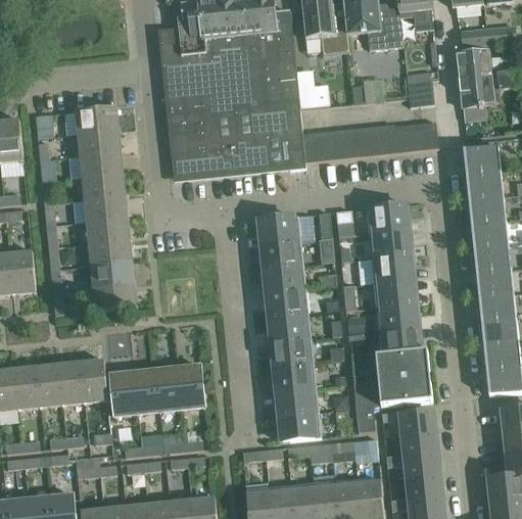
[(304,161),(302,135),(299,99),(290,11),(275,12),(273,0),(197,0),(197,1),(181,2),(183,16),(178,17),(179,27),(157,29),(170,146),(172,146),(175,178),(186,176),(186,178),(203,176),(202,172),(211,172),(211,176),(212,176),(212,174),(292,166),(292,164),(303,163),(304,168),(305,168),(304,161)]
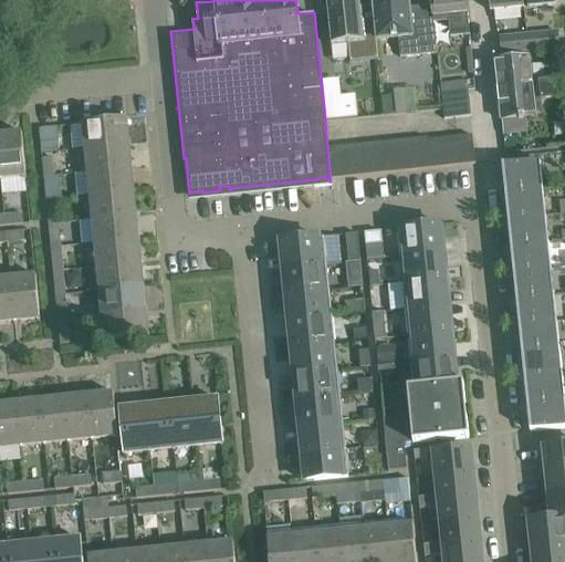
[(376,37),(374,17),(361,19),(358,0),(325,0),(330,41),(346,40),(348,59),(378,55),(376,37)]
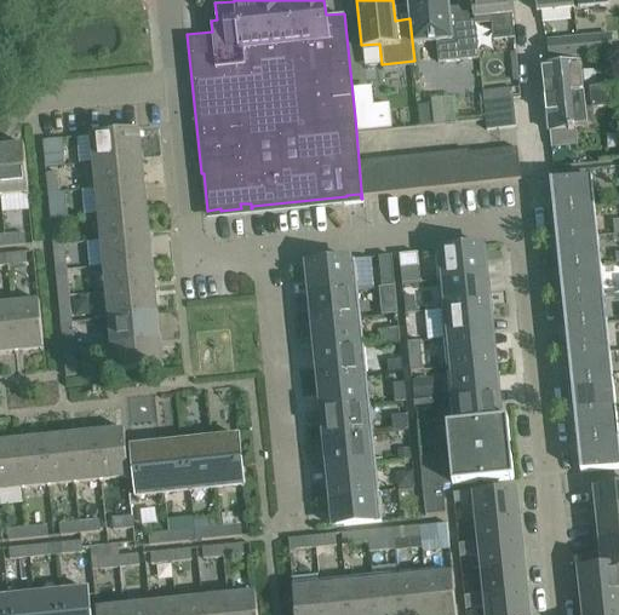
[(412,40),(435,38),(437,58),(477,55),(473,17),(468,17),(466,3),(447,4),(447,0),(407,0),(410,18),(412,40)]
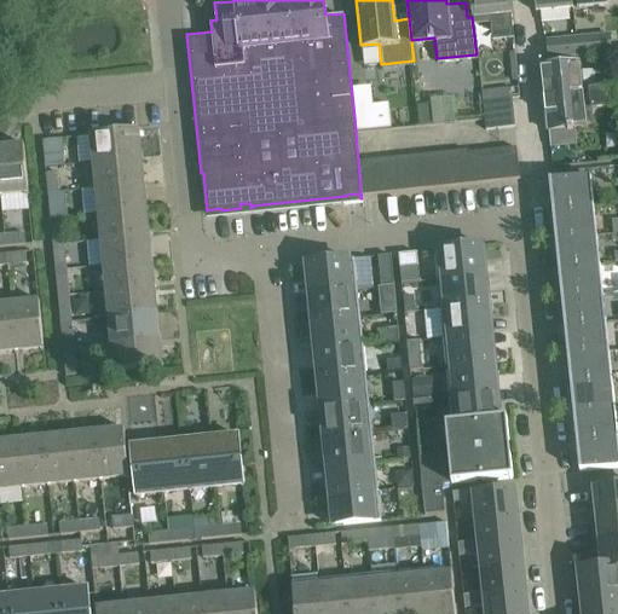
[(510,9),(509,0),(471,0),(472,13),(489,11),(491,35),(510,34),(508,9),(510,9)]
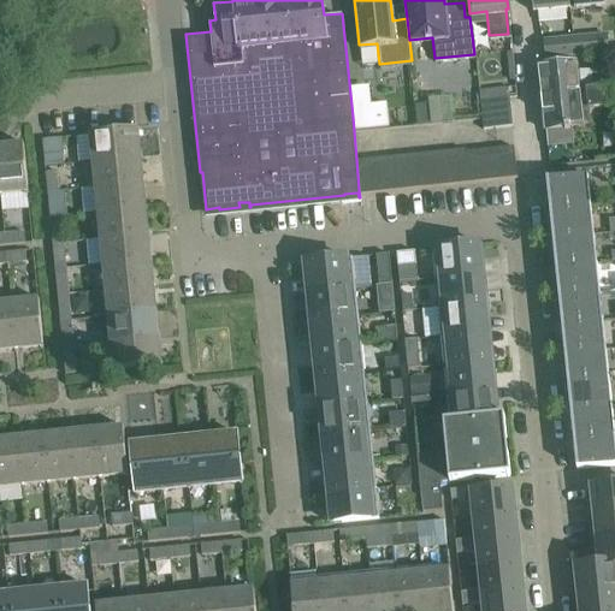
[(573,35),(574,52),(609,47),(608,30),(573,35)]
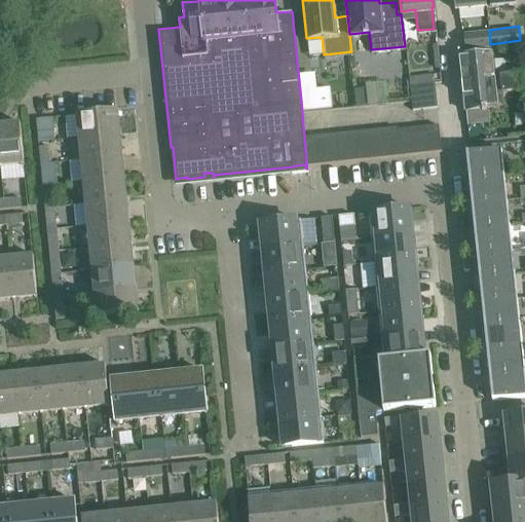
[(490,44),(489,30),(463,32),(465,46),(490,44)]
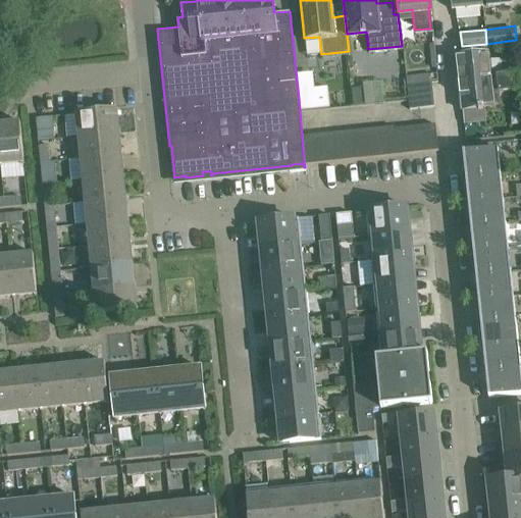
[(497,75),(496,72),(489,73),(487,49),(455,52),(458,80),(497,75)]
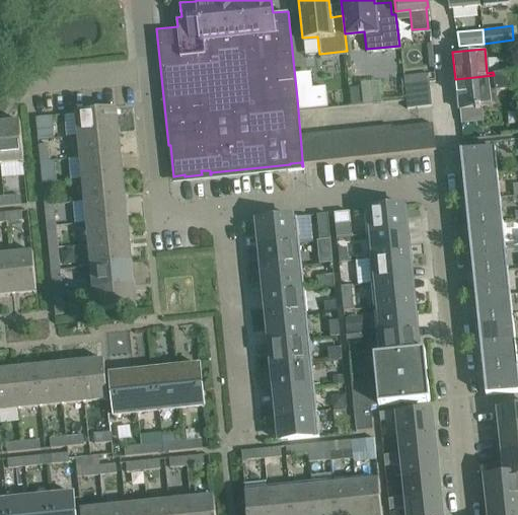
[(500,72),(516,70),(514,54),(498,56),(500,72)]
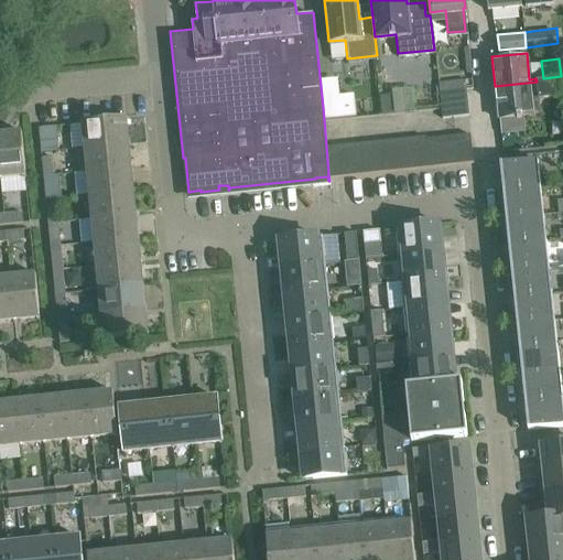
[(437,76),(439,88),(465,85),(464,73),(437,76)]
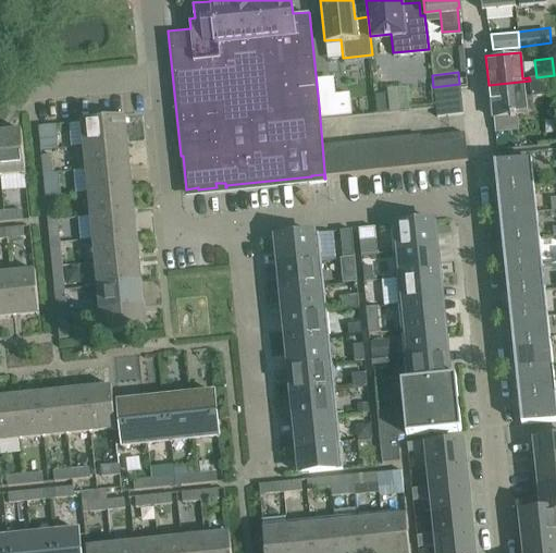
[(536,77),(529,77),(530,81),(489,85),(492,114),(527,110),(527,109),(527,108),(533,107),(531,95),(555,93),(554,75),(536,77)]
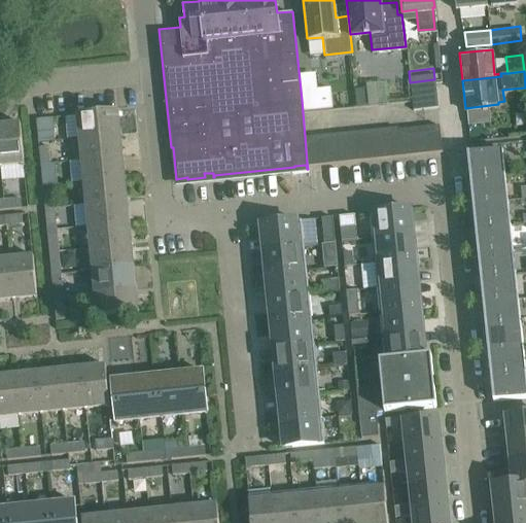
[(434,79),(410,82),(411,95),(435,92),(434,79)]
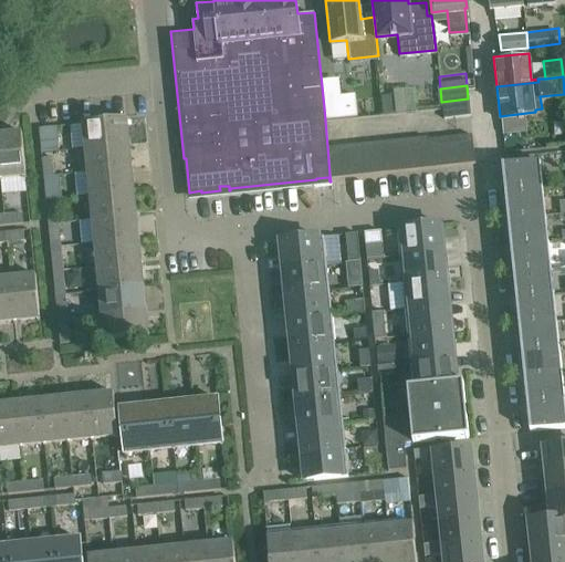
[(394,93),(380,94),(383,112),(396,111),(394,93)]
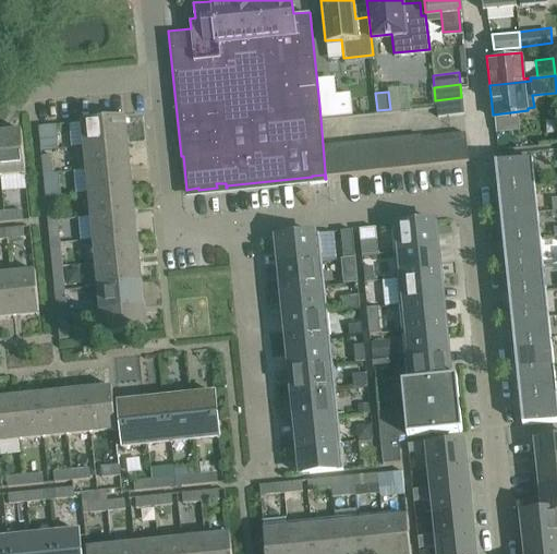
[(321,94),(323,109),(340,107),(338,93),(321,94)]
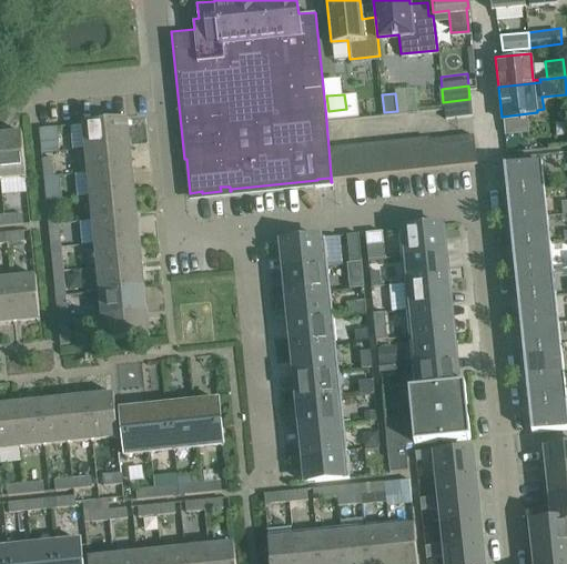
[(469,99),(443,102),(445,116),(455,114),(472,112),(469,99)]
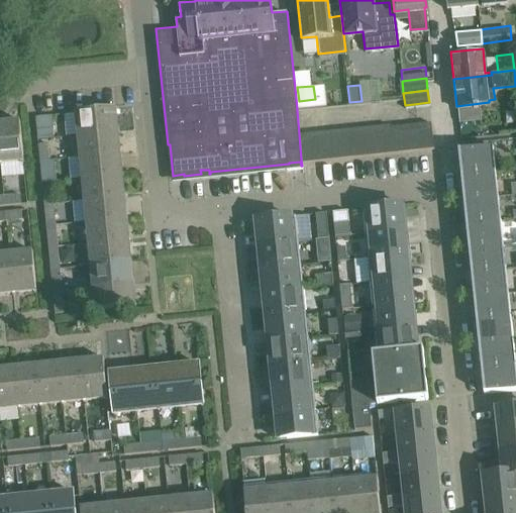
[(77,132),(117,128),(114,107),(115,107),(115,105),(74,109),(74,111),(75,111),(77,132)]
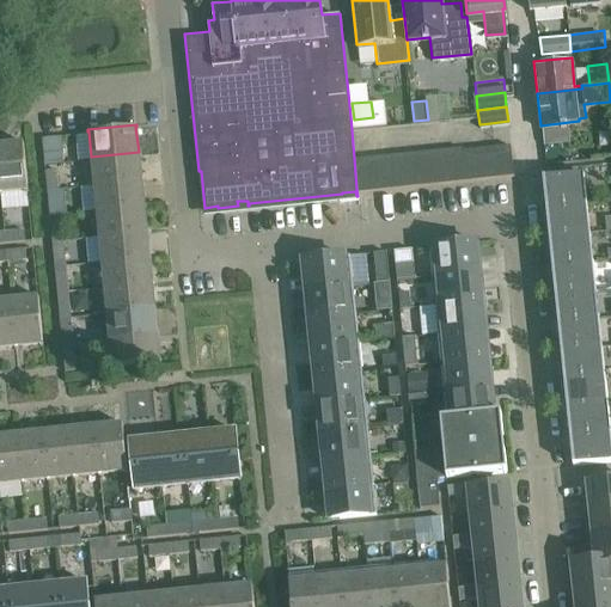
[(54,153),(52,134),(52,133),(41,134),(42,154),(54,153)]
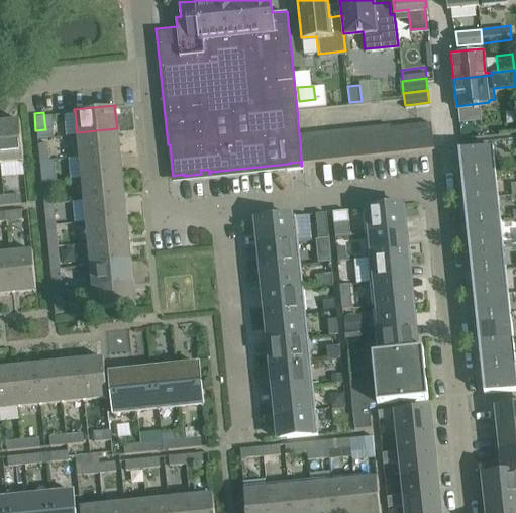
[(0,160),(20,158),(20,159),(22,158),(18,116),(16,116),(16,117),(0,119),(0,160)]
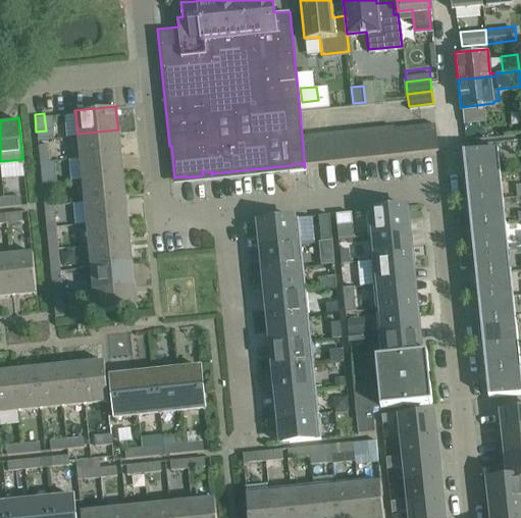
[(434,121),(405,124),(407,138),(435,134),(434,121)]
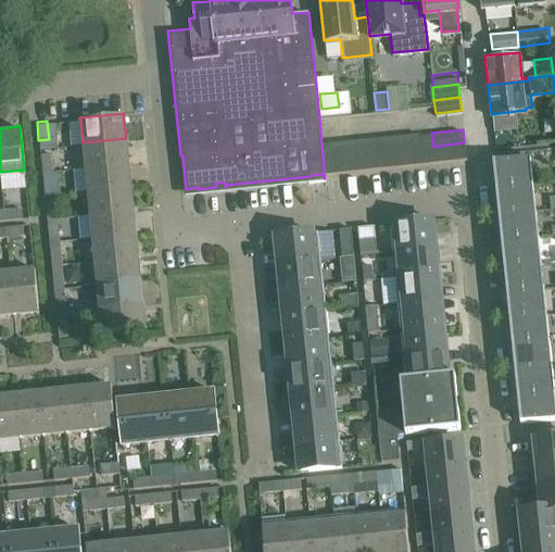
[(420,162),(418,132),(404,134),(407,163),(420,162)]
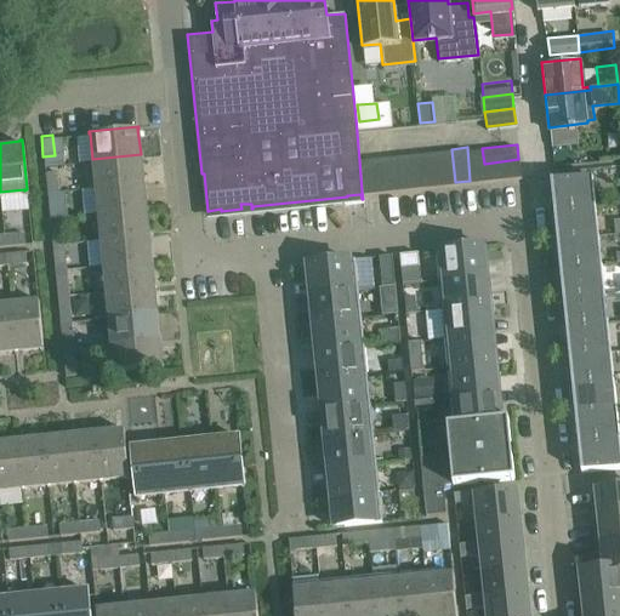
[(484,164),(482,148),(468,149),(468,147),(467,147),(470,181),(485,178),(484,164)]
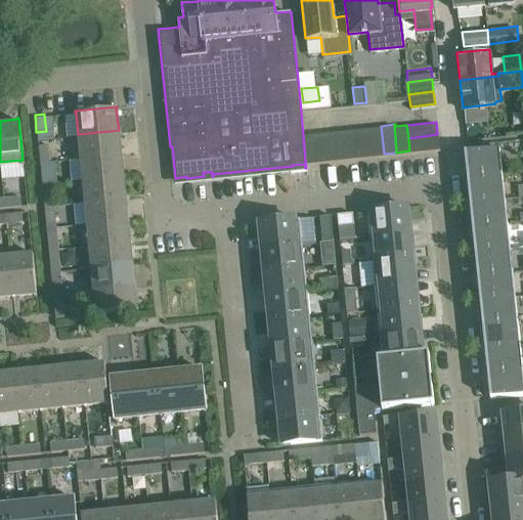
[(381,126),(367,127),(371,155),(384,154),(381,126)]
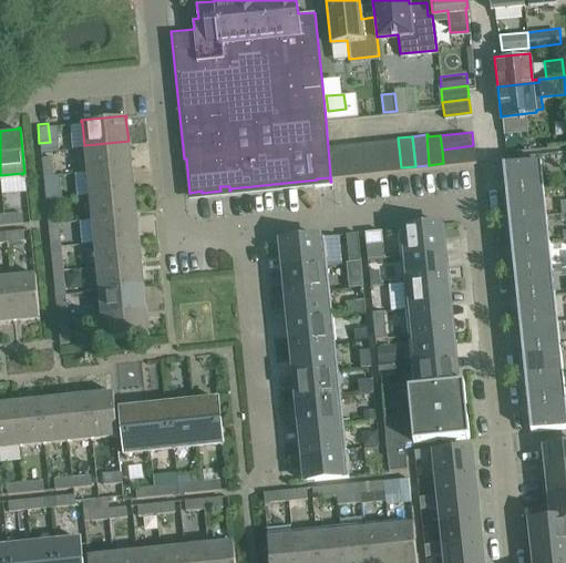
[(401,167),(398,137),(384,140),(388,170),(401,167)]
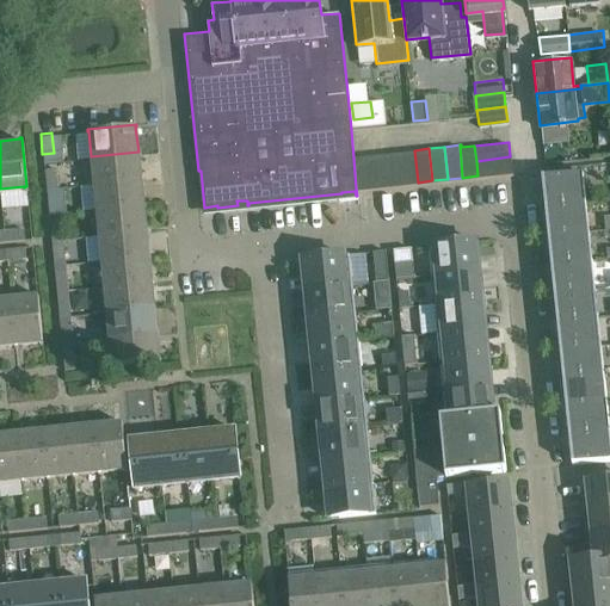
[(414,150),(399,152),(402,184),(418,183),(414,150)]
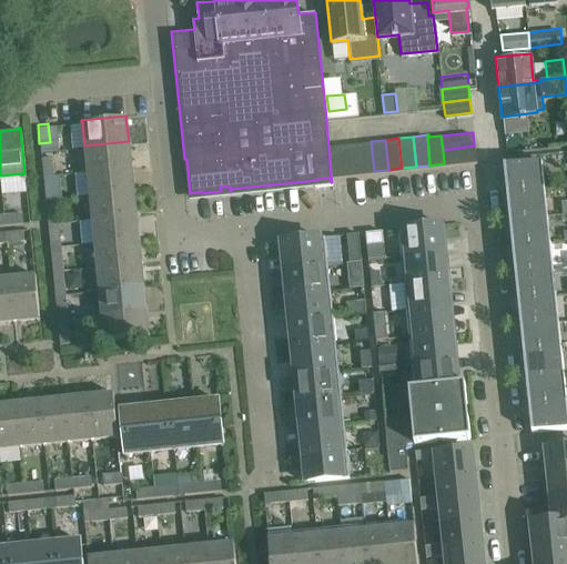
[(129,141),(84,145),(87,169),(131,164),(129,141)]
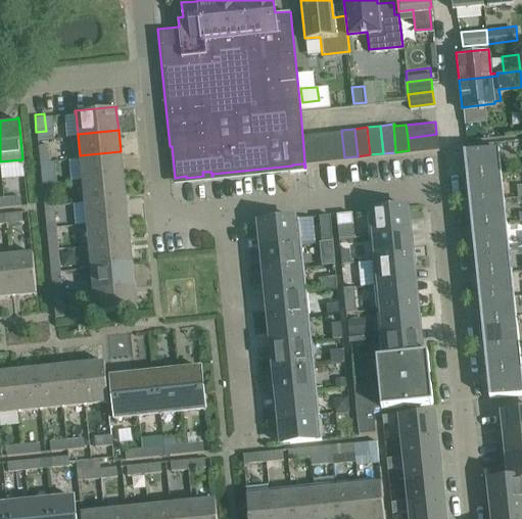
[(341,130),(329,132),(332,158),(344,157),(341,130)]
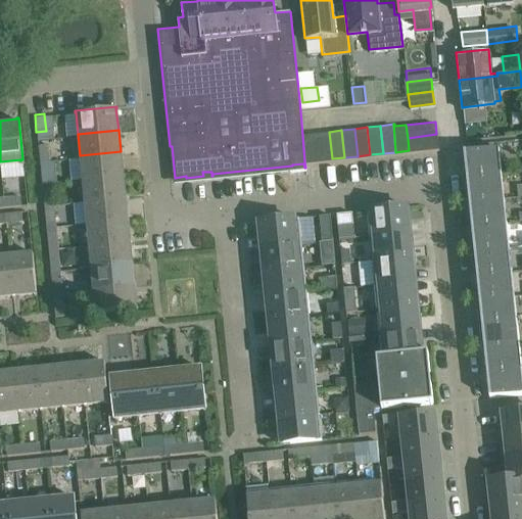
[(332,158),(329,132),(316,133),(319,160),(332,158)]
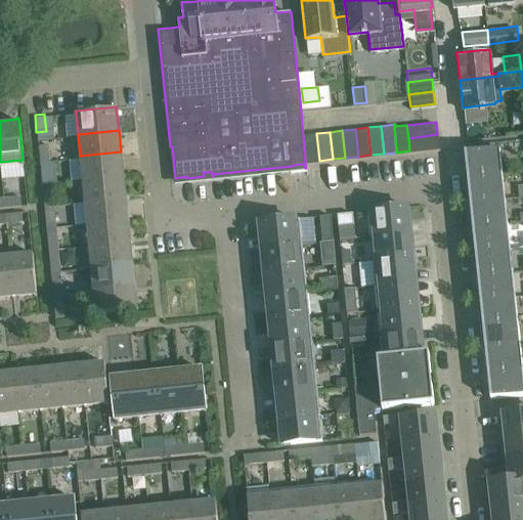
[(319,161),(316,133),(303,135),(305,162),(319,161)]
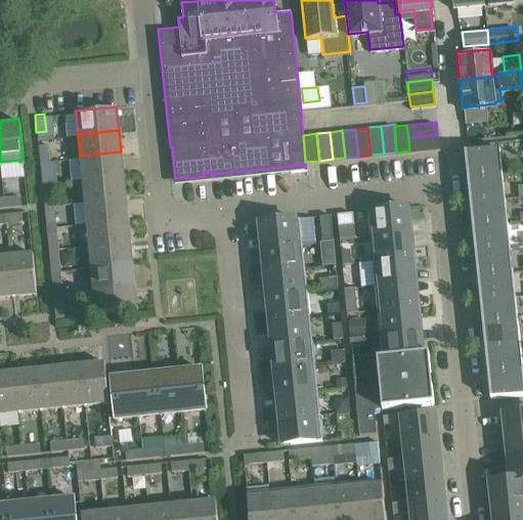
[(439,147),(437,134),(408,138),(409,150),(439,147)]
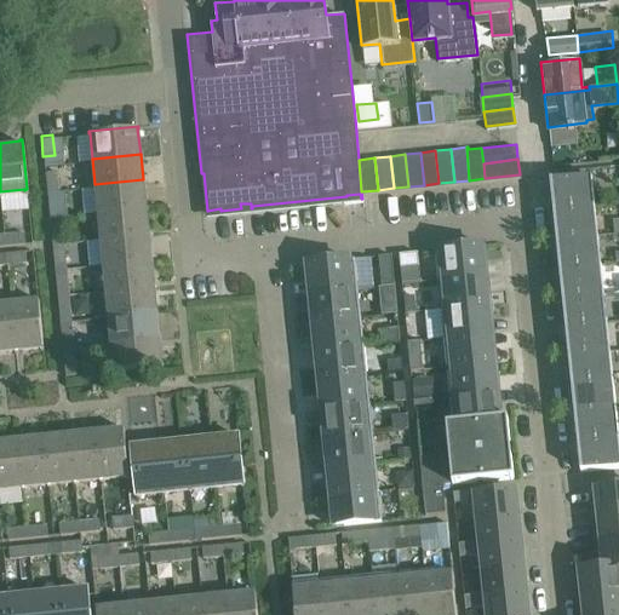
[(46,189),(57,188),(56,168),(45,168),(46,189)]
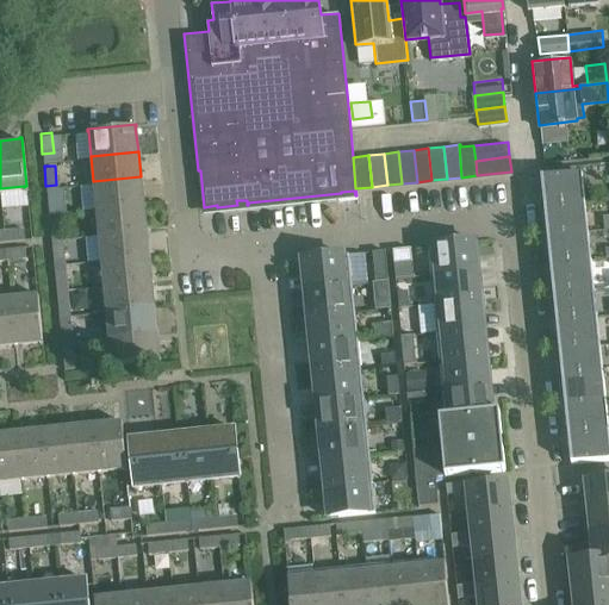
[(544,203),(583,199),(580,170),(540,174),(544,203)]
